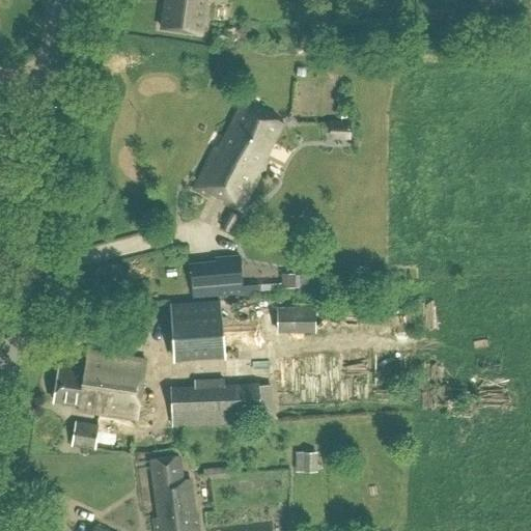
[(165,0),(161,28),(201,34),(205,0),(165,0)]
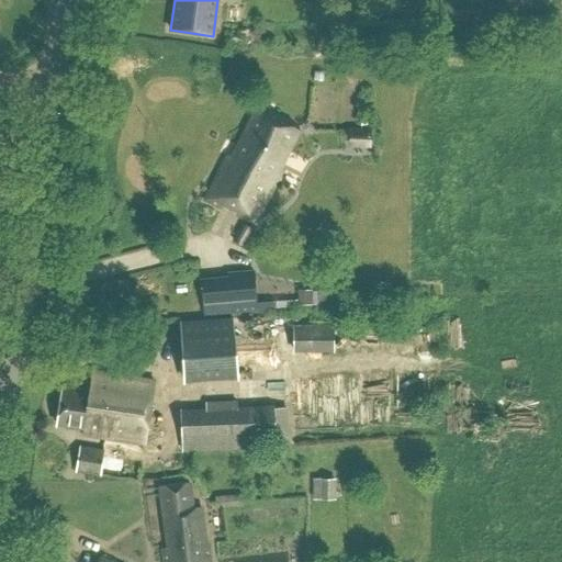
[(300,130),(257,108),(232,156),(227,156),(205,201),(254,223),(282,168),(280,167),(300,130)]
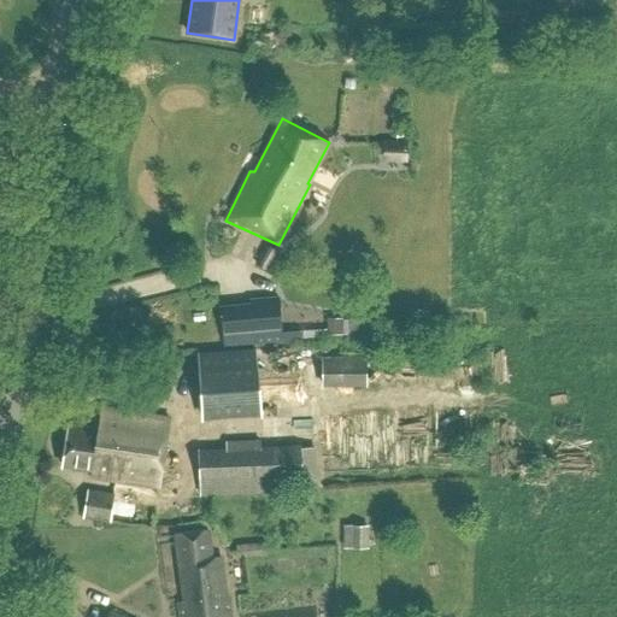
[(282,341),(278,297),(251,299),(251,305),(221,307),(223,346),(282,341)]
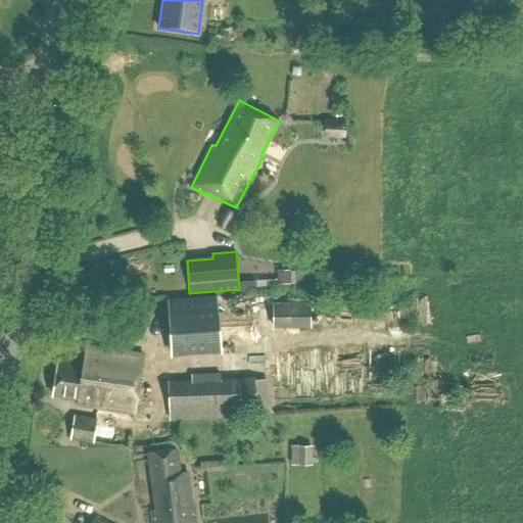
[(296,268),(281,269),(282,286),(297,285),(296,268)]
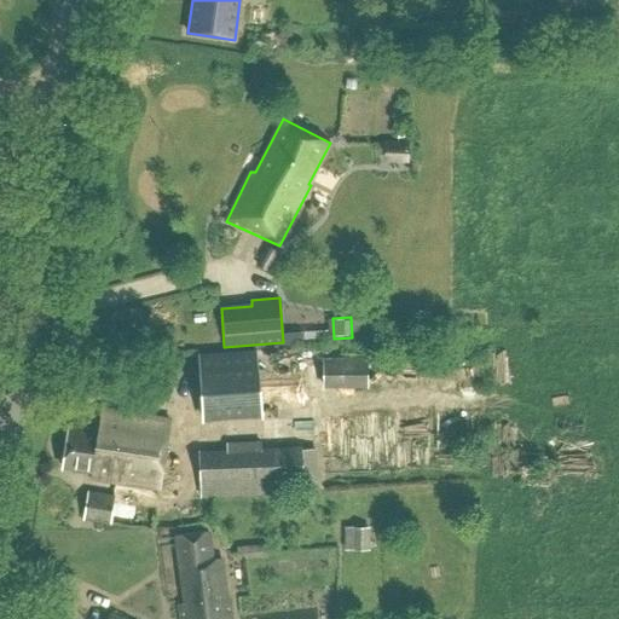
[(379,336),(379,323),(356,323),(356,336),(379,336)]
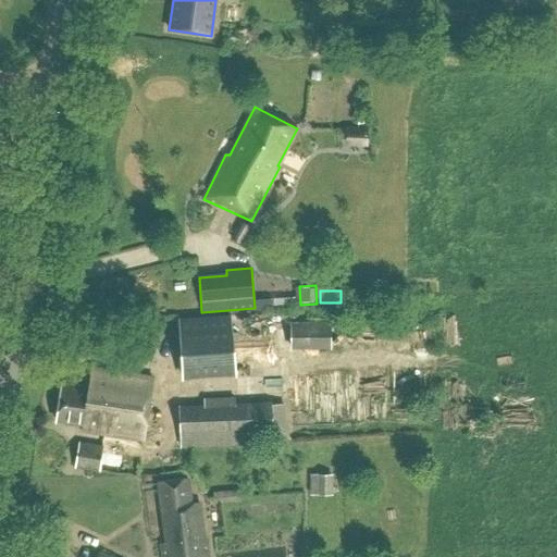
[(235,360),(232,314),(180,319),(183,364),(235,360)]
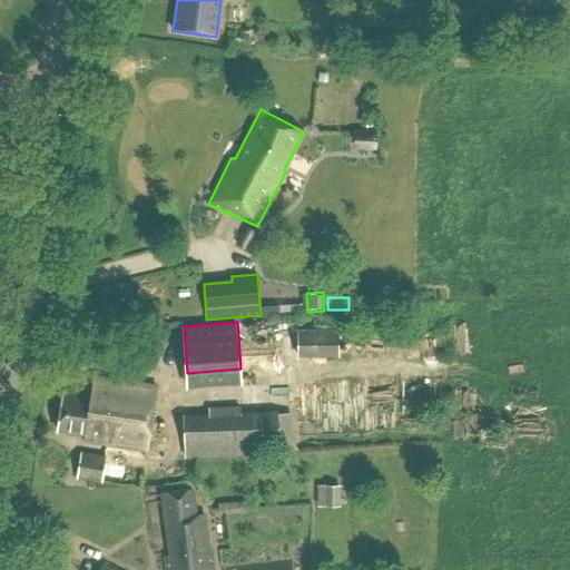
[(262,347),(283,349),(284,336),(263,335),(262,347)]
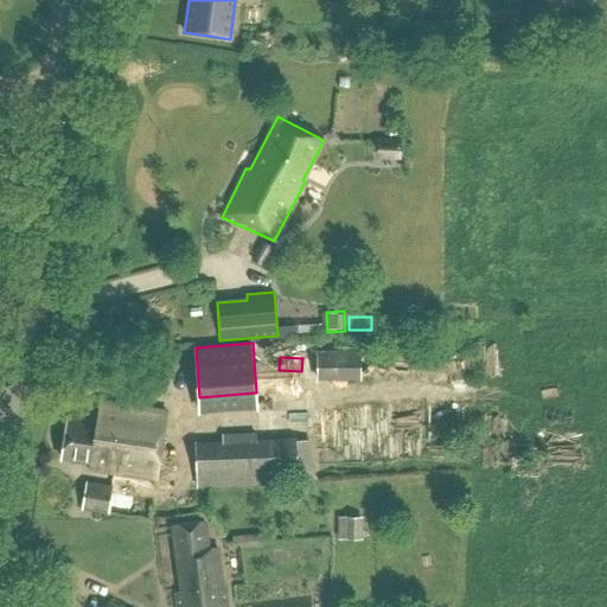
[(326,394),(349,393),(349,385),(365,384),(365,365),(325,368),(326,394)]
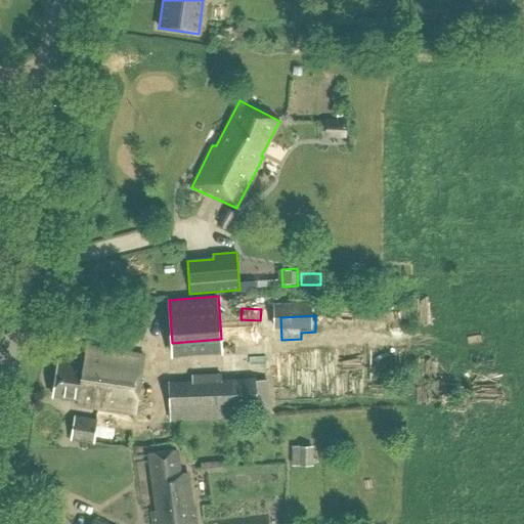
[(144,356),(86,347),(84,363),(59,359),(53,396),(77,399),(77,404),(135,413),(144,356)]
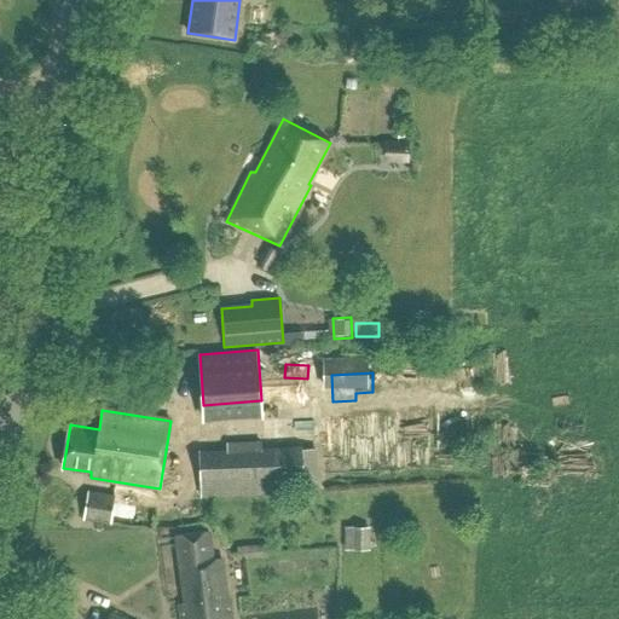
[(276,412),(277,427),(293,426),(291,410),(276,412)]
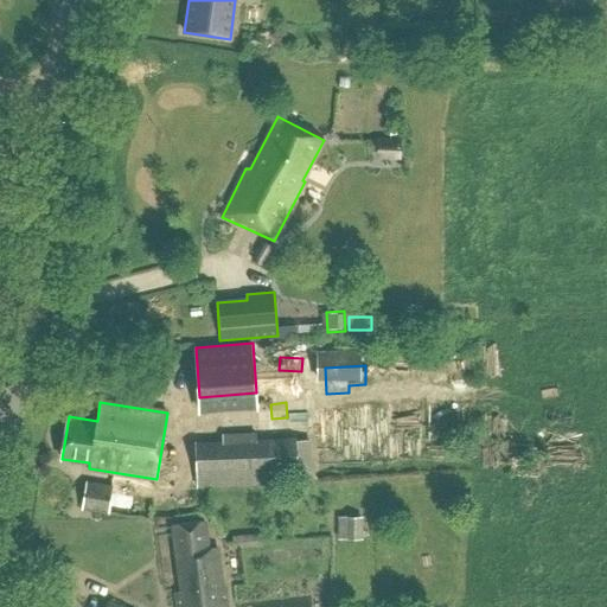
[(298,484),(295,436),(196,441),(198,489),(298,484)]
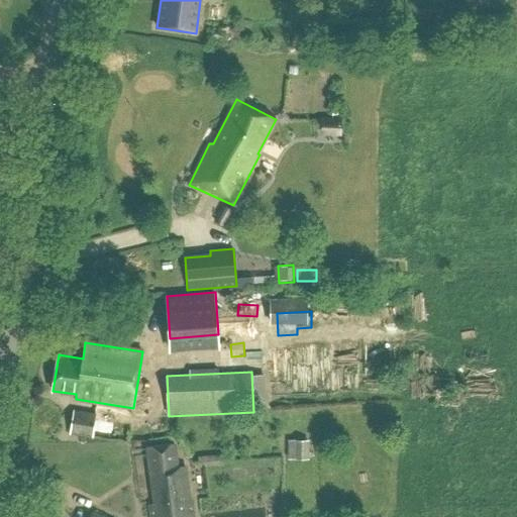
[(96,413),(73,410),(70,435),(92,438),(96,413)]
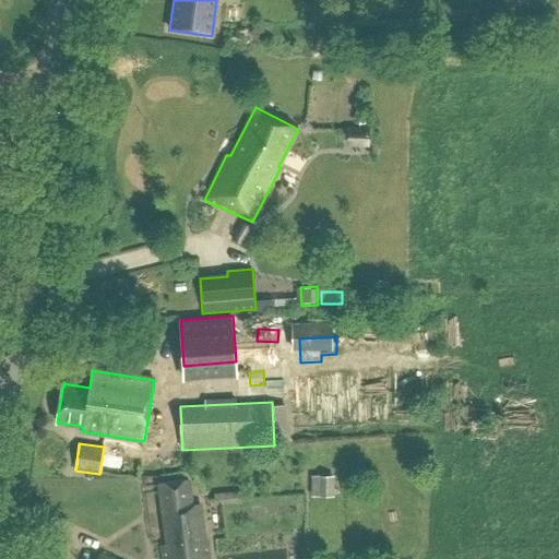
[(314,497),(340,498),(340,476),(316,475),(314,497)]
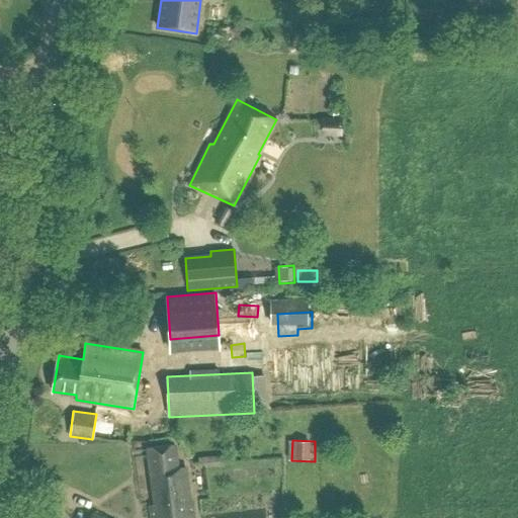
[(177,467),(175,445),(148,448),(155,505),(150,505),(152,517),(192,517),(187,466),(177,467)]
